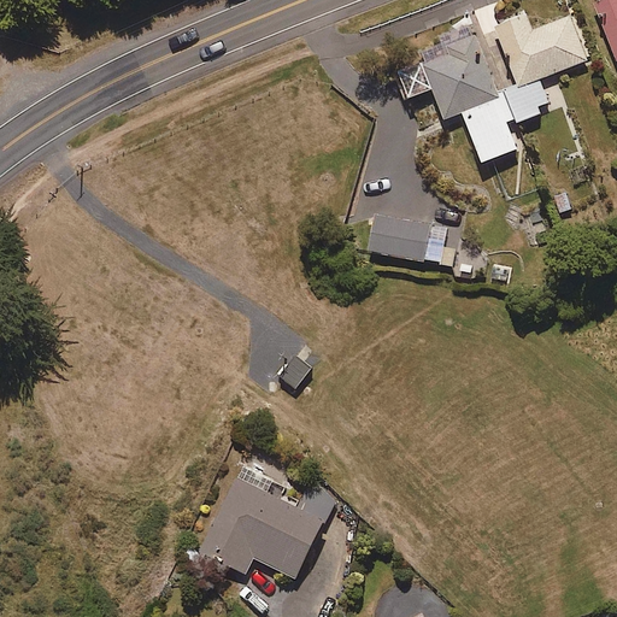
[(616,0),(594,0),(616,59),(616,0)]
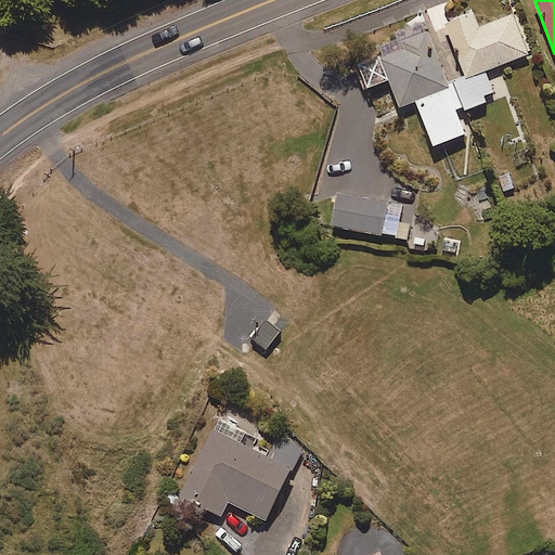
[(455,80),(465,107),(466,111),(488,102),(486,97),(494,92),(487,72),(529,55),(514,15),(480,28),(475,14),(438,28),(457,79),(455,80)]
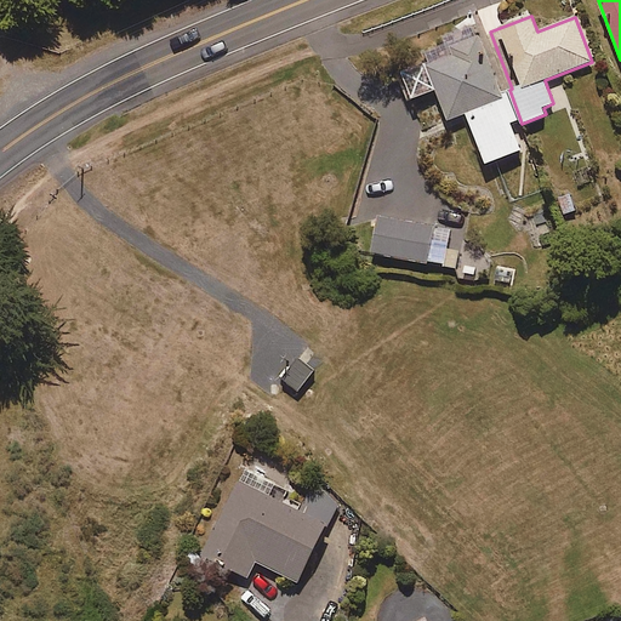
[(502,92),(478,29),(449,40),(423,50),(427,60),(397,72),(408,101),(437,90),(449,120),(468,113),(488,164),(522,151),(512,123),(520,120),(510,90),(502,92)]
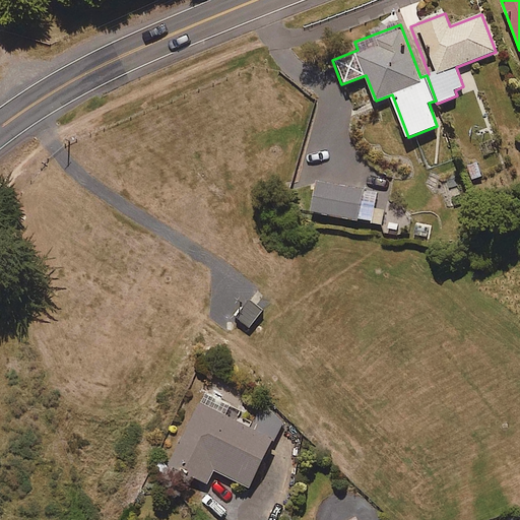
[(374,209),(377,192),(316,181),(311,212),(383,224),(386,211),(374,209)]
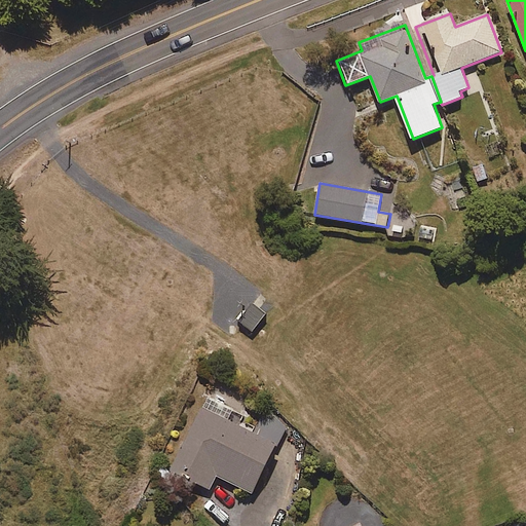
[(415,236),(414,216),(398,217),(399,237),(415,236)]
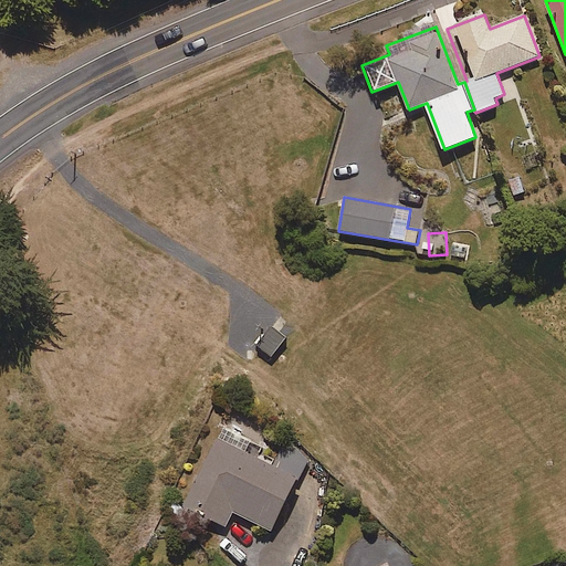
[(271,357),(286,339),(272,326),(264,335),(257,345),(271,357)]
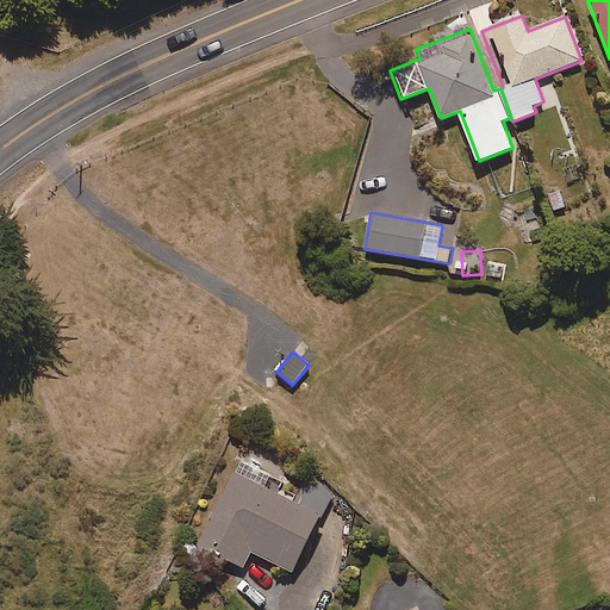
[(280,487),(284,480),(243,460),(199,546),(244,568),(253,552),(294,573),(335,492),(307,478),(299,496),(280,487)]
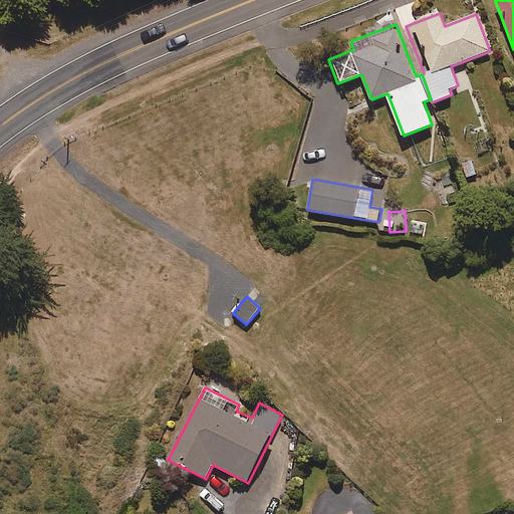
All buildings are outlined.
